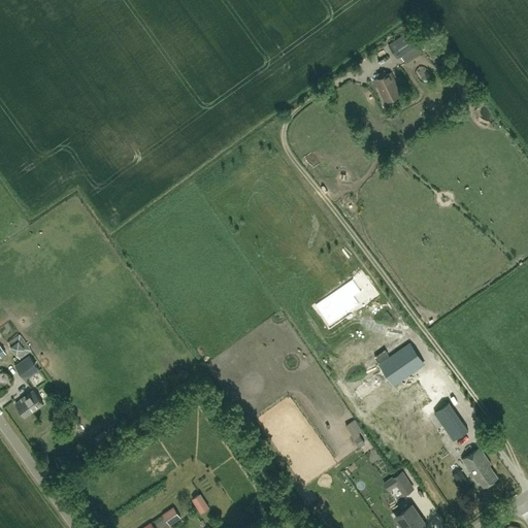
[(389,44),(398,58),(415,46),(414,44),(419,40),(414,32),(407,36),(406,33),(389,44)]
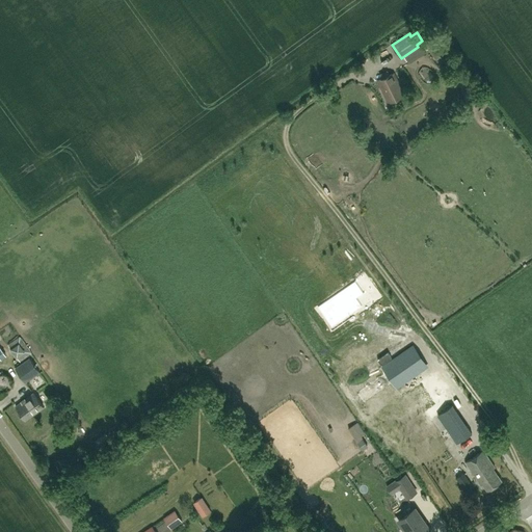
[(429,50),(439,63),(449,56),(440,43),(429,50)]
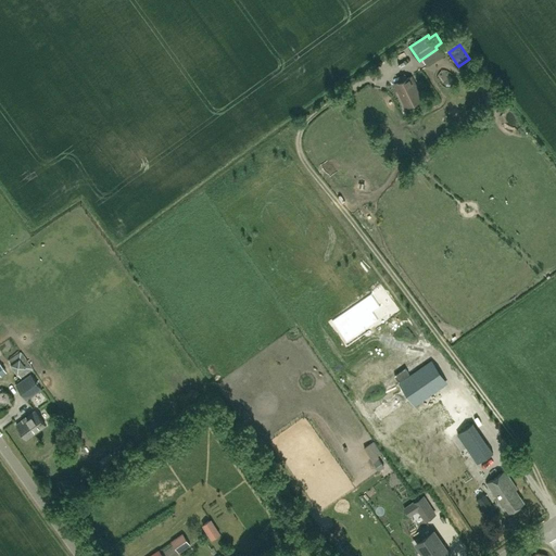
[(406,108),(422,100),(412,76),(394,84),(406,108)]
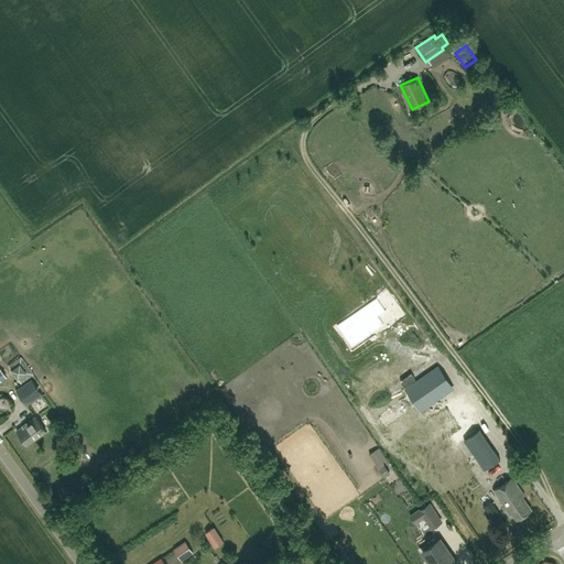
[(376,299),(337,326),(351,347),(383,325),(377,316),(375,313),(378,311),(381,314),(384,312),(376,299)]
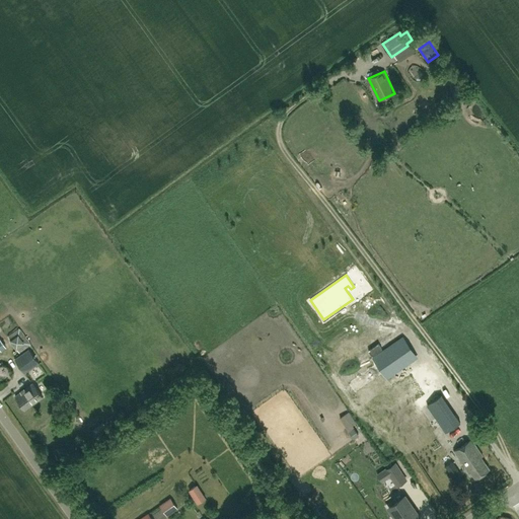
[(20,326),(8,336),(20,353),(32,344),(20,326)]
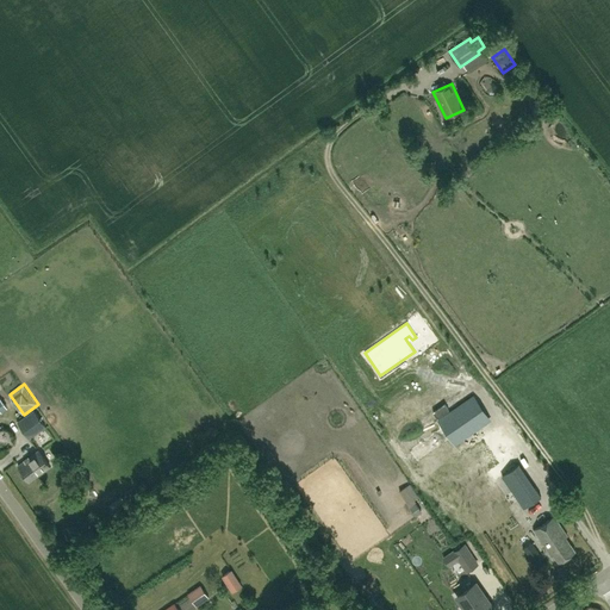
[(473,397),(439,421),(455,446),(490,422),(473,397)]
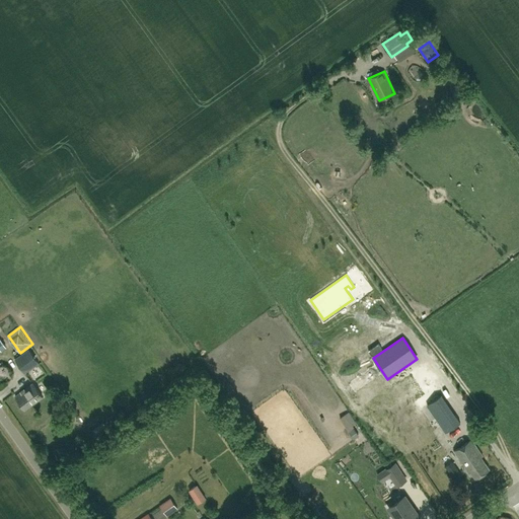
[(28,351),(14,360),(24,374),(39,364),(28,351)]
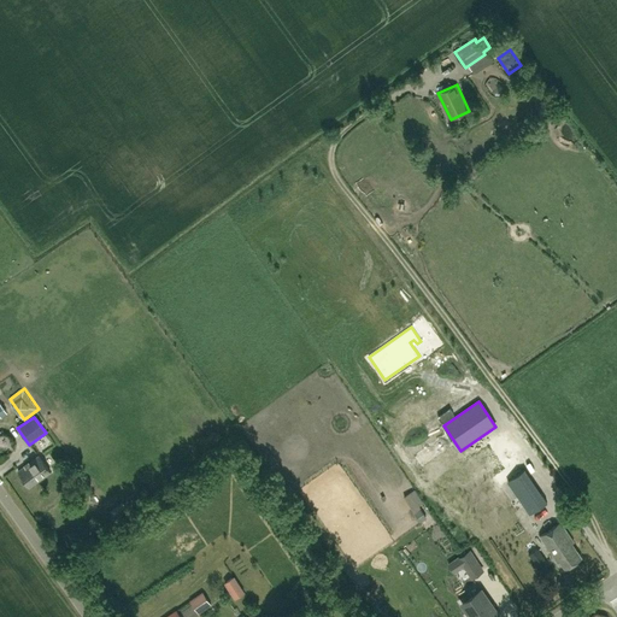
[(30,488),(52,472),(40,457),(19,472),(30,488)]
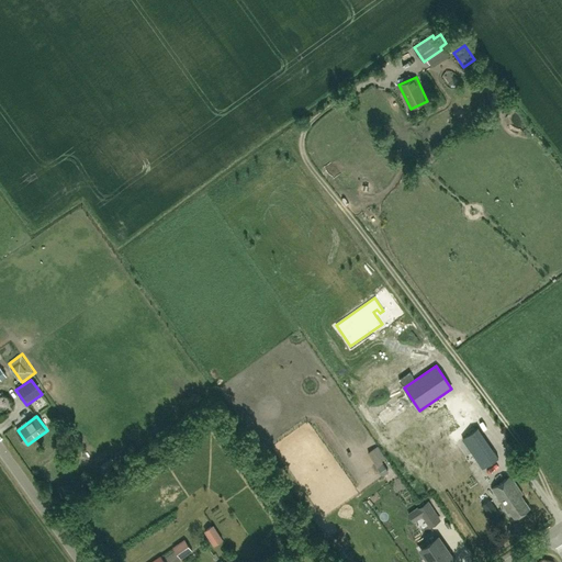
[(478,428),(462,439),(483,469),(498,458),(478,428)]
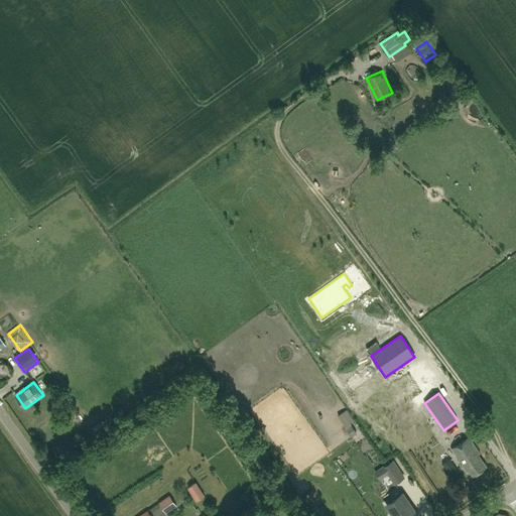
[(467,471),(469,469),(474,476),(486,467),(478,455),(480,454),(469,436),(452,448),(467,471)]
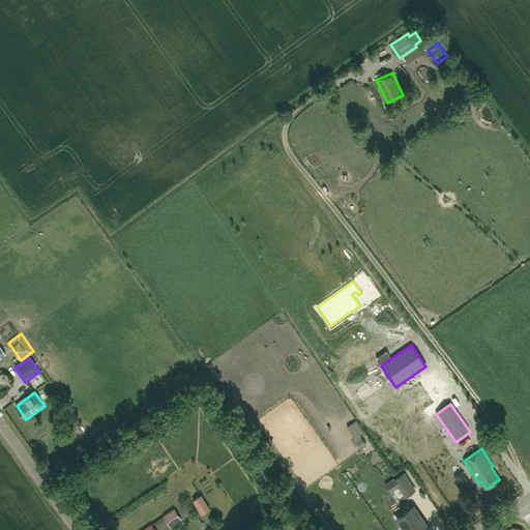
[(457,473),(463,468),(460,462),(452,468),(457,473)]
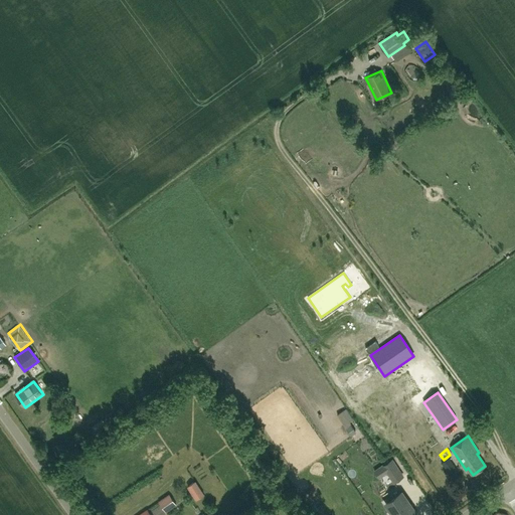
[(449,459),(442,463),(449,473),(456,469),(449,459)]
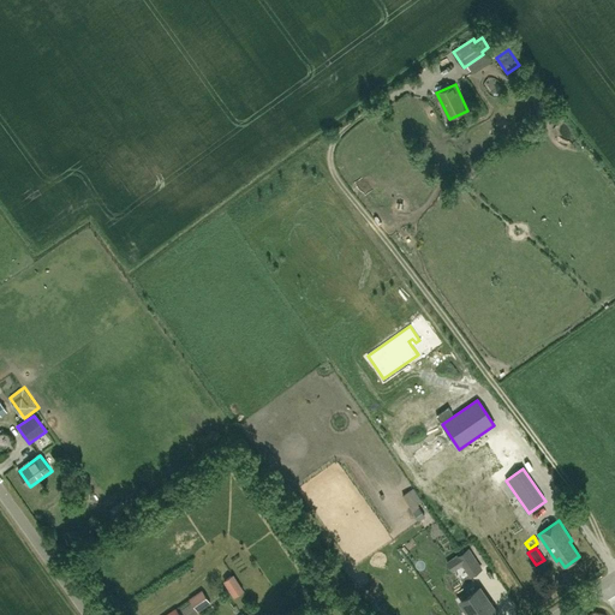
[(467,549),(448,563),(453,571),(463,563),(465,566),(471,575),(482,569),(475,560),(467,549)]
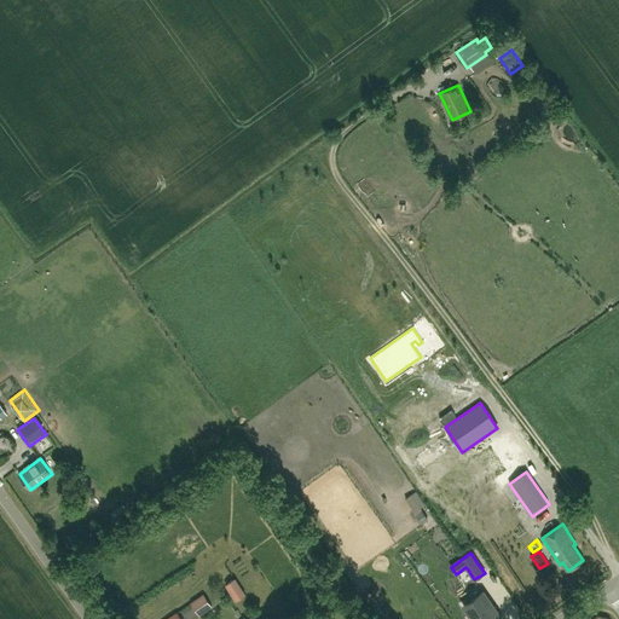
[(236,601),(244,595),(235,578),(225,584),(236,601)]
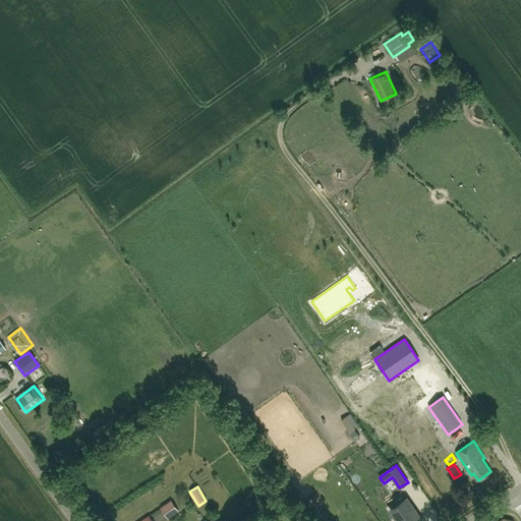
[(416,520),(420,518),(406,499),(390,510),(398,520),(416,520)]
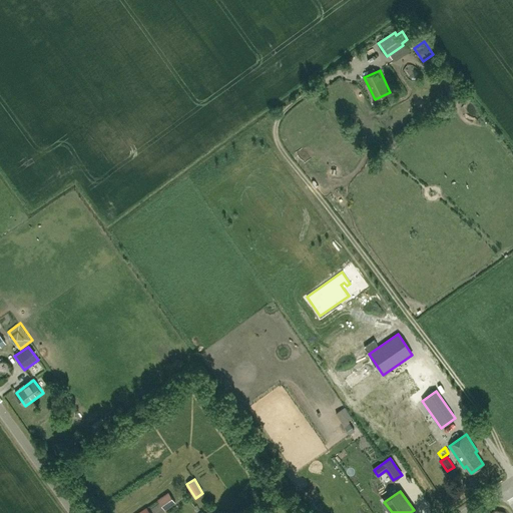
[(175,503),(172,498),(168,493),(158,500),(165,510),(175,503)]
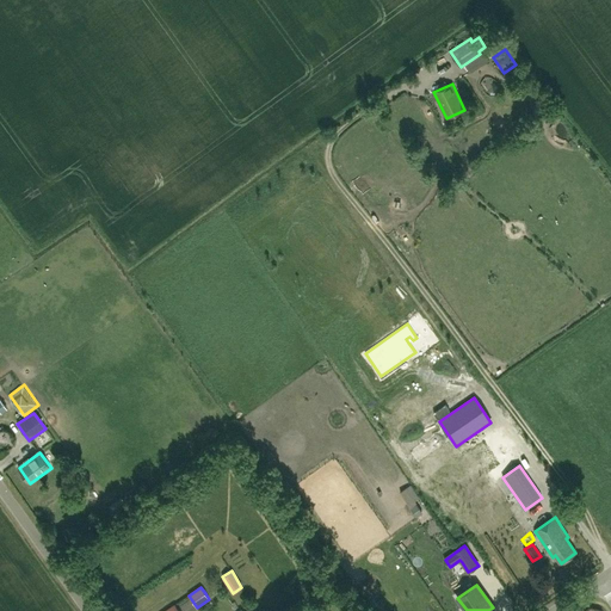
All buildings are outlined.
